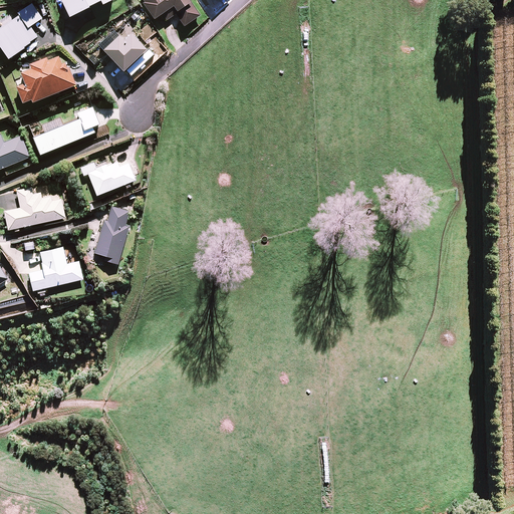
[(62,0),(71,17),(91,7),(90,6),(101,0),(103,4),(112,0),(62,0)]
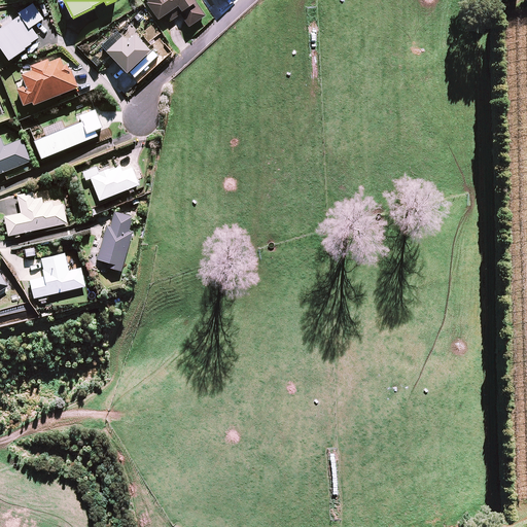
[(147,3),(159,20),(167,13),(171,21),(180,14),(189,27),(206,15),(195,0),(146,0),(148,2),(147,3)]
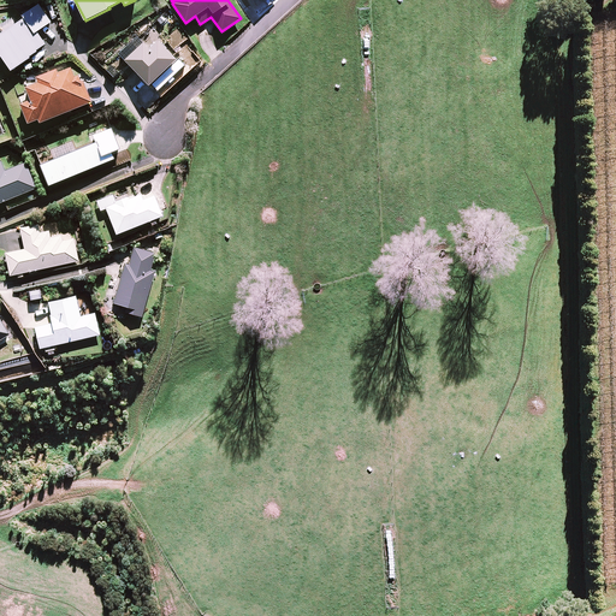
[(52,22),(39,4),(22,16),(24,18),(0,34),(0,53),(1,55),(12,71),(31,58),(30,57),(37,51),(47,43),(37,31),(52,22)]
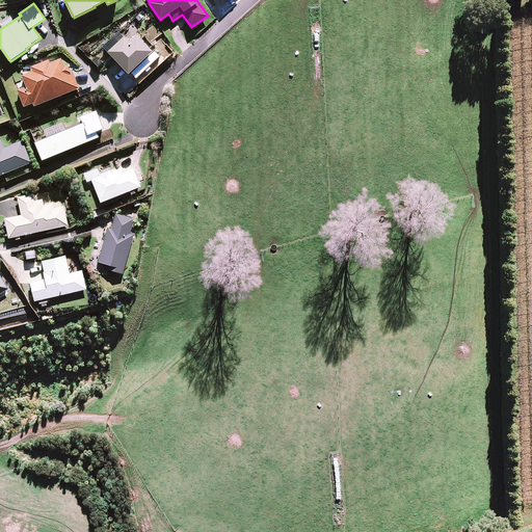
[(108,52),(129,74),(153,51),(137,34),(129,42),(124,36),(108,52)]
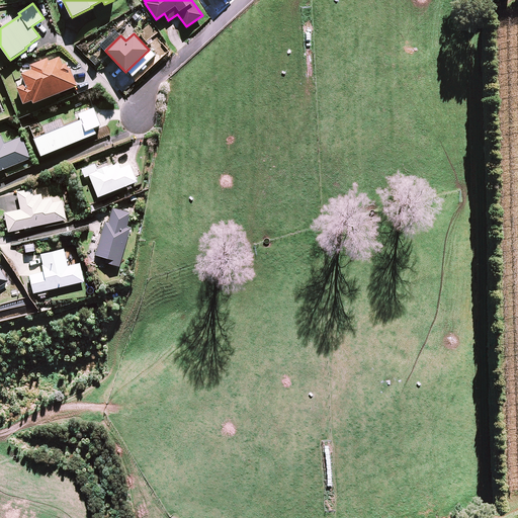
[(32,100),(33,103),(77,85),(70,68),(69,68),(66,63),(63,65),(60,57),(49,61),(48,58),(30,65),(32,69),(21,74),(26,84),(17,87),(24,103),(32,100)]
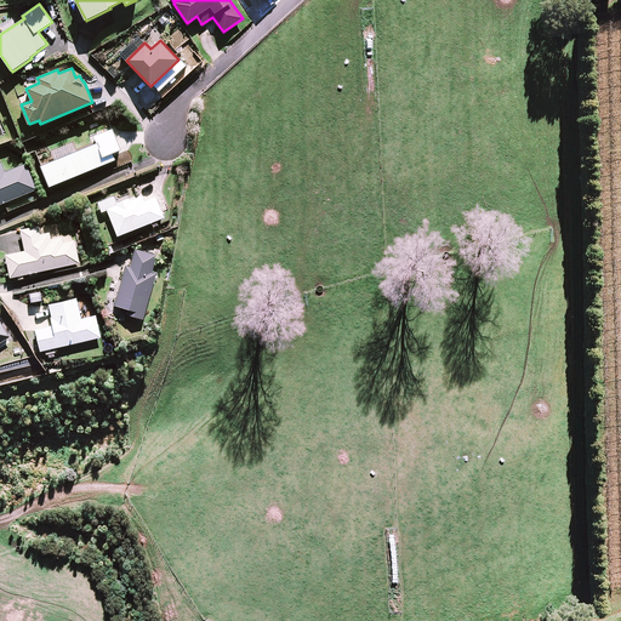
[(41,165),(50,187),(115,160),(113,154),(121,151),(113,129),(95,136),(97,143),(41,165)]
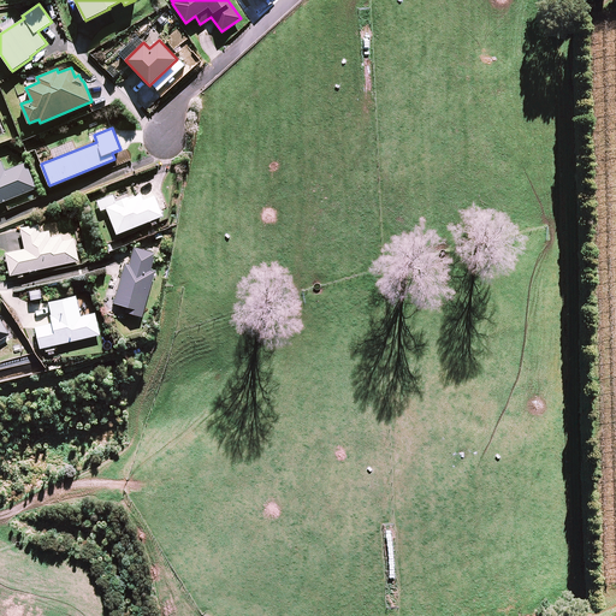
[(0,202),(37,188),(27,163),(6,170),(1,160),(0,160),(0,202)]
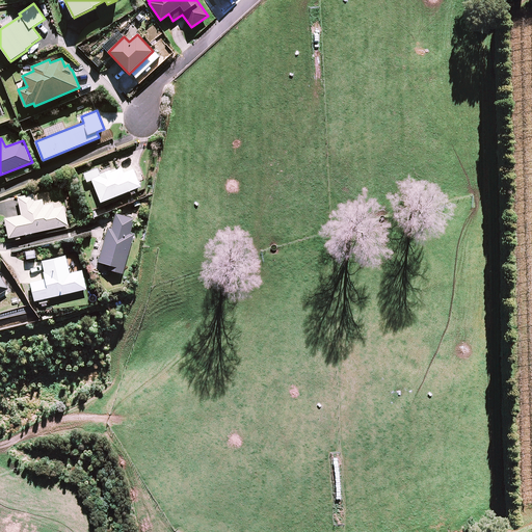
[(91,180),(101,203),(141,186),(134,168),(125,173),(123,167),(111,171),(111,169),(100,175),(100,176),(91,180)]
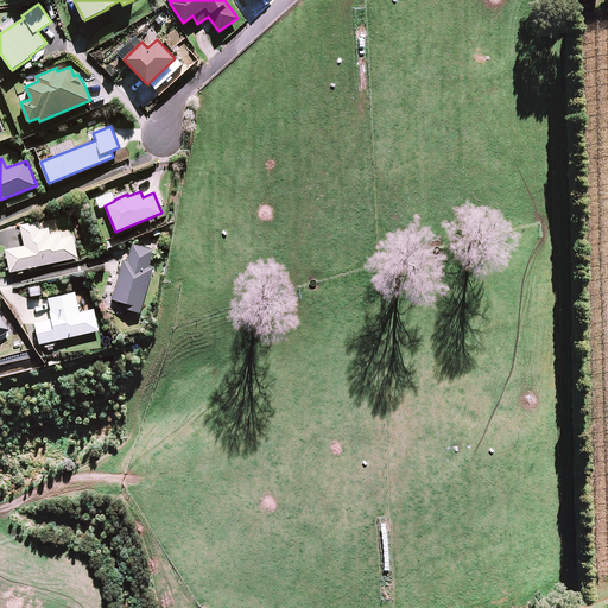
[(5,249),(10,272),(78,258),(74,235),(62,238),(61,232),(50,234),(49,228),(39,230),(38,221),(20,226),(24,246),(5,249)]
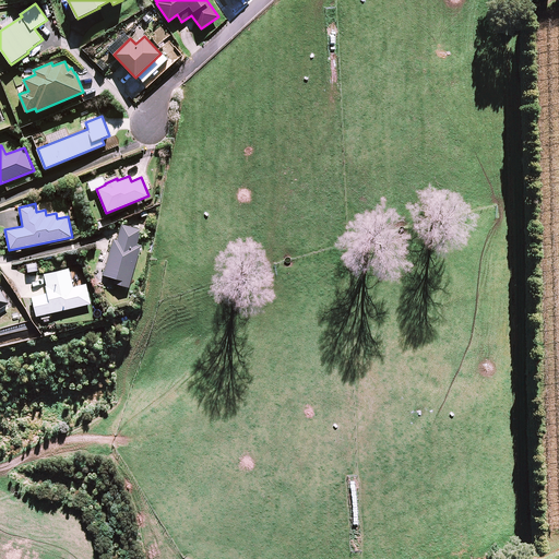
[(118,239),(114,238),(103,275),(115,278),(113,283),(129,288),(141,246),(138,245),(142,229),(121,224),(118,239)]
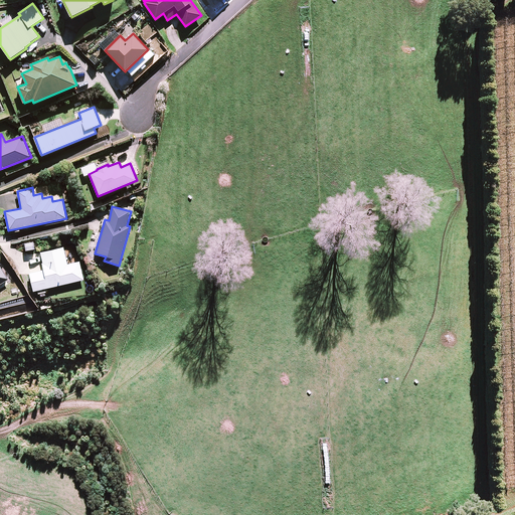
[(29,274),(33,292),(84,280),(79,262),(67,265),(63,247),(40,252),(43,263),(42,264),(43,270),(29,274)]
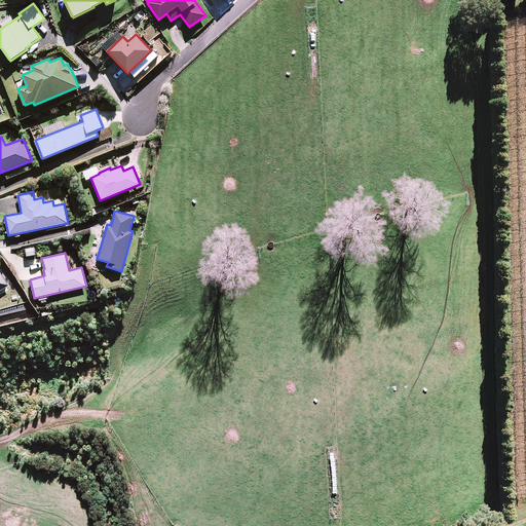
All buildings are outlined.
